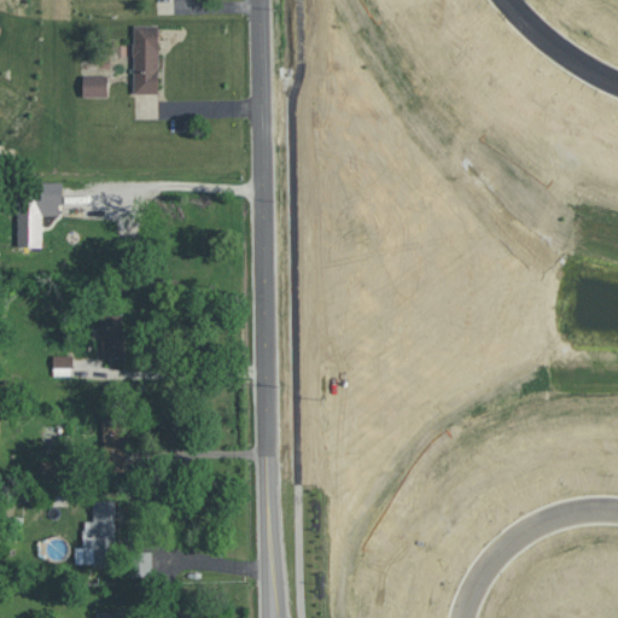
[(134,93),(159,93),(159,24),(134,24),(134,93)]
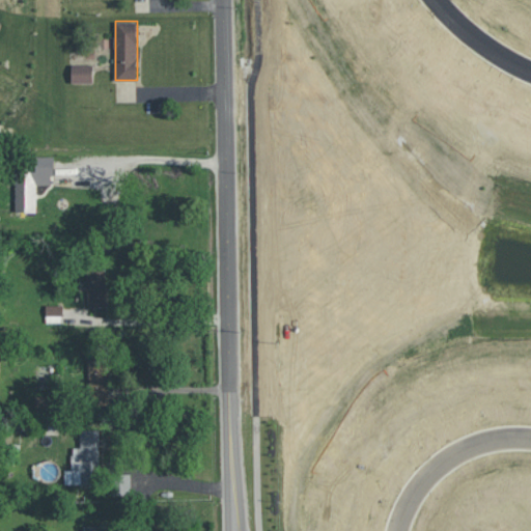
[(93,82),(93,64),(72,64),(72,82),(93,82)]
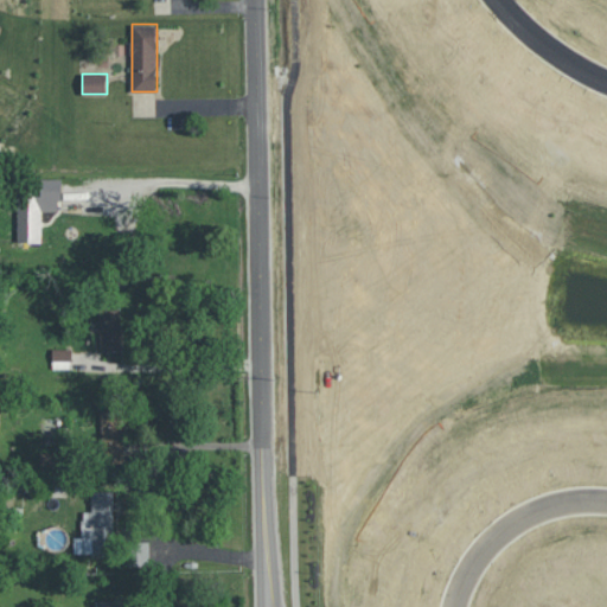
[(18,241),(42,242),(42,210),(61,210),(62,181),(19,181),(18,241)]
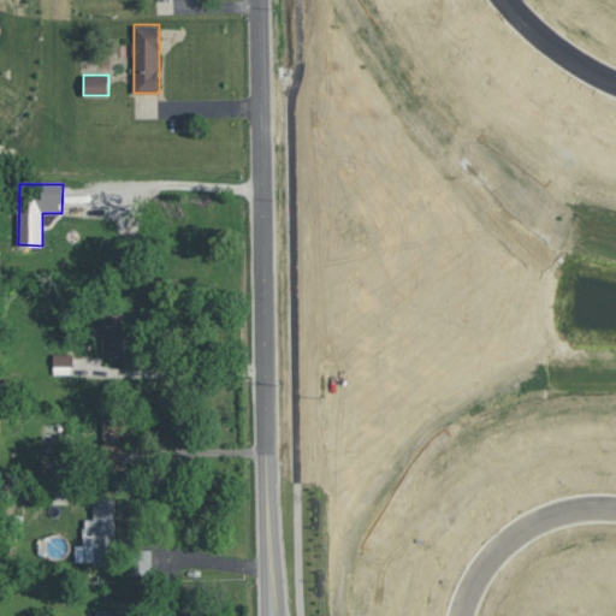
[(101,314),(102,354),(125,354),(123,314),(101,314)]
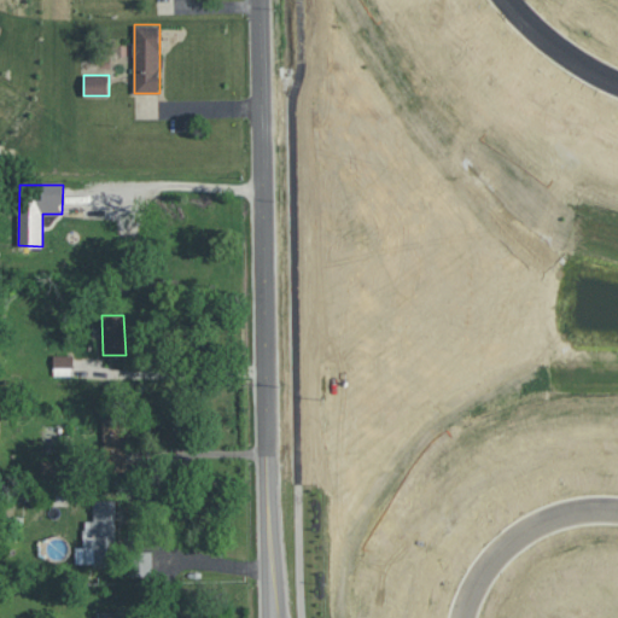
[(73,355),(53,355),(54,374),(73,374),(73,355)]
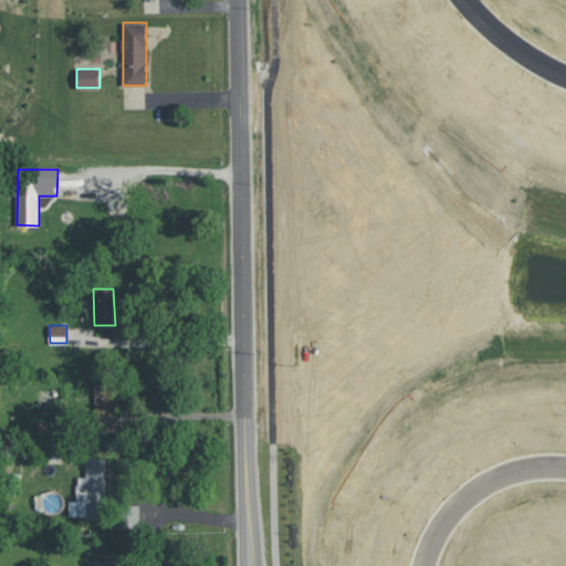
[(116,430),(114,380),(94,381),(96,430),(116,430)]
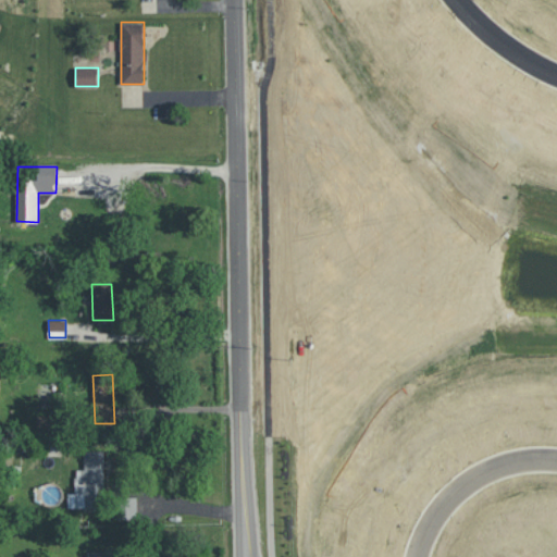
[(104,450),(84,450),(85,469),(75,469),(76,508),(101,507),(100,498),(106,498),(104,450)]
